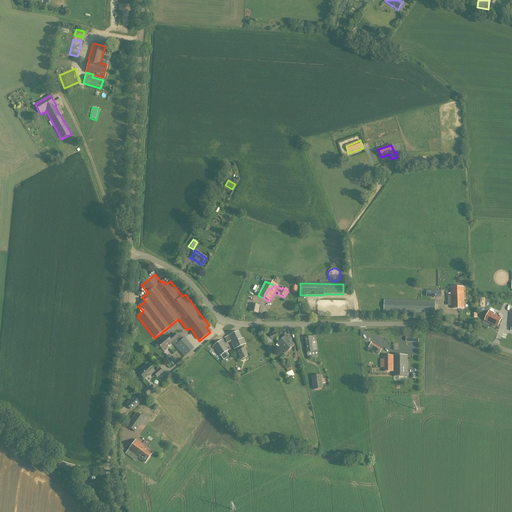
[(464,308),(464,288),(464,287),(451,288),(452,309),(464,308)]
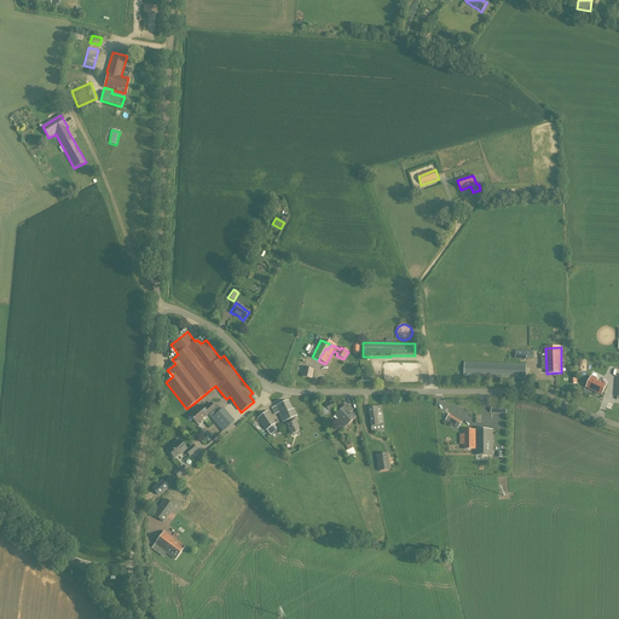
[(526,380),(526,364),(464,363),(464,377),(526,380)]
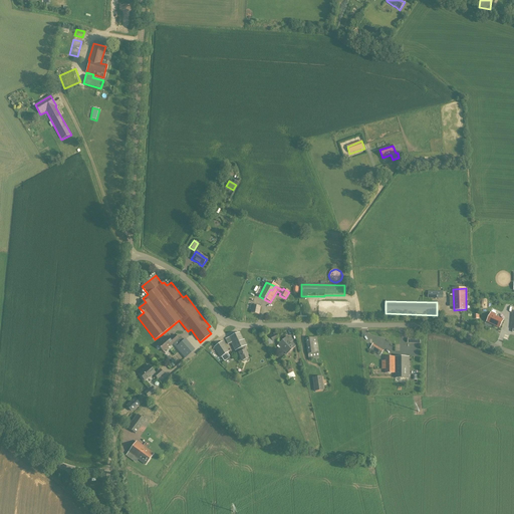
[(259,315),(261,306),(248,304),(247,308),(251,309),(250,313),(259,315)]
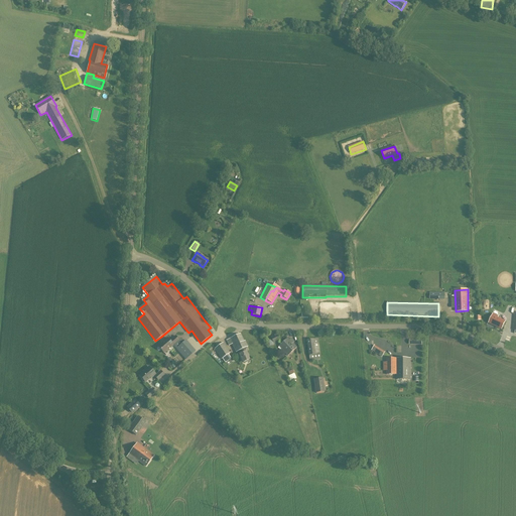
[(502,330),(505,321),(497,317),(497,316),(493,314),(489,324),(502,330)]
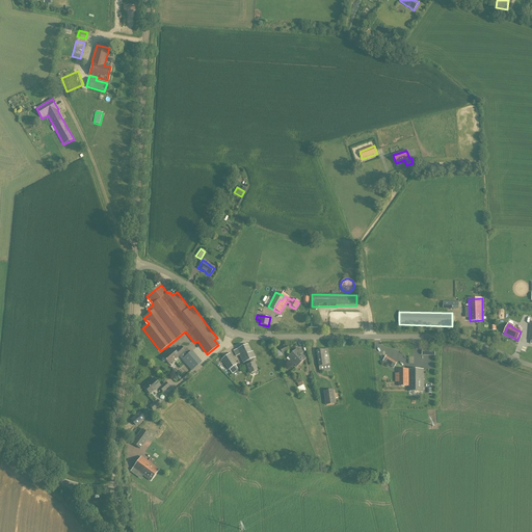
[(254,363),(251,360),(255,357),(253,352),(251,352),(247,344),(237,349),(243,364),(246,362),(247,363),(246,364),(250,374),(250,373),(253,375),(257,373),(257,371),(254,363)]
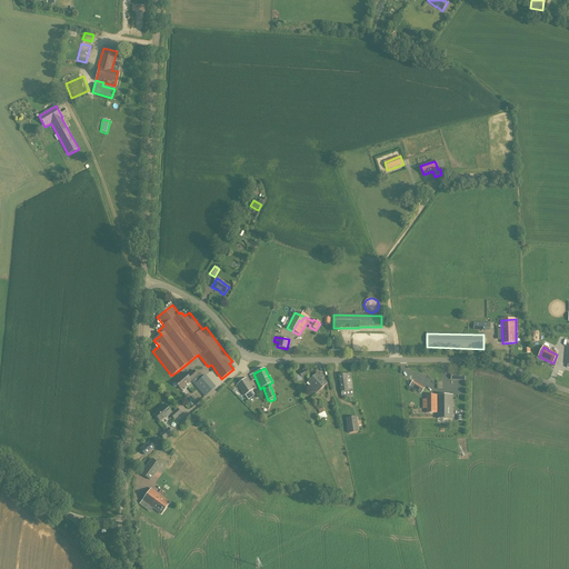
[(301,379),(309,376),(306,368),(298,371),(301,379)]
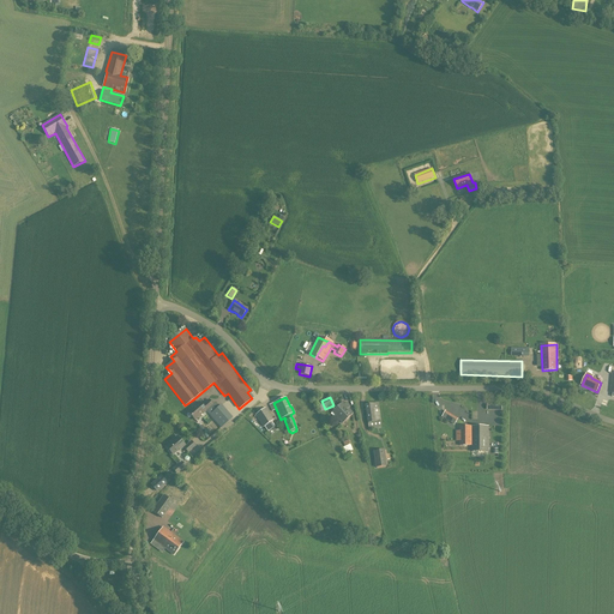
[(190,417),(191,416),(194,420),(205,411),(206,411),(214,405),(210,401),(203,407),(199,403),(188,413),(187,415),(187,416),(188,417),(190,417)]
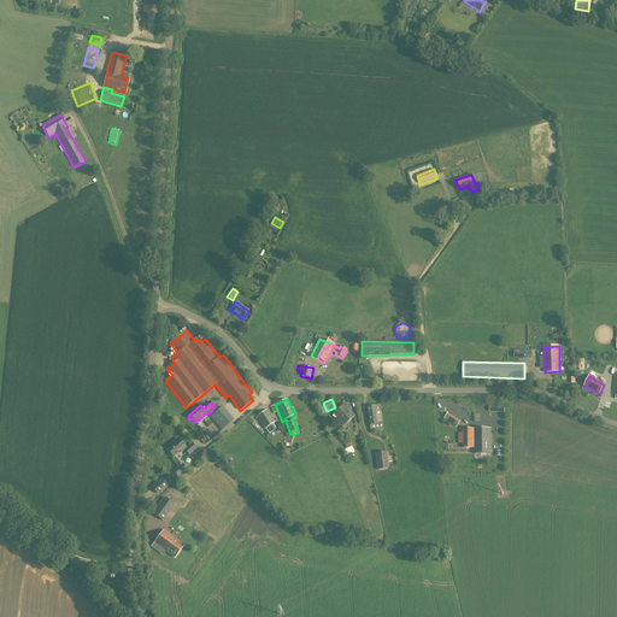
[(344,425),(354,416),(350,411),(352,409),(350,406),(348,409),(345,404),(334,415),(344,425)]
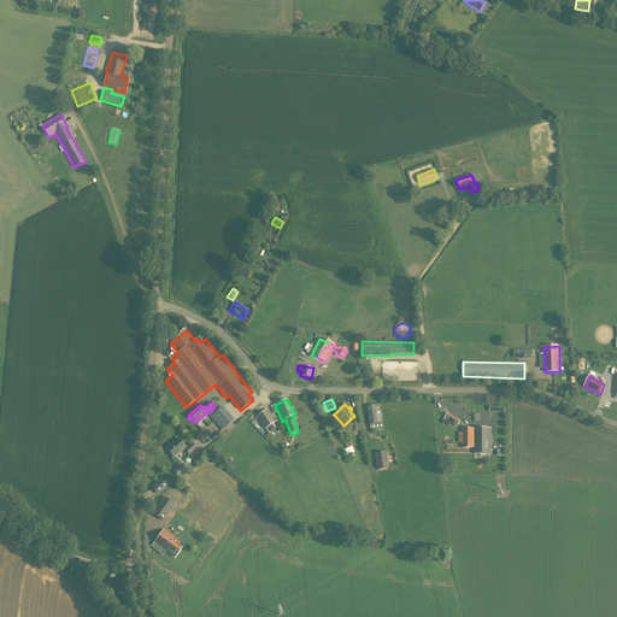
[(369,425),(382,423),(381,410),(375,411),(375,406),(366,407),(369,425)]
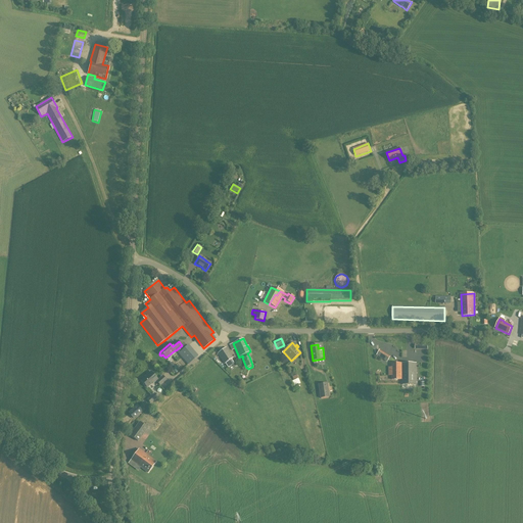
[(225,364),(231,360),(233,358),(226,347),(217,354),(224,365),(225,364)]
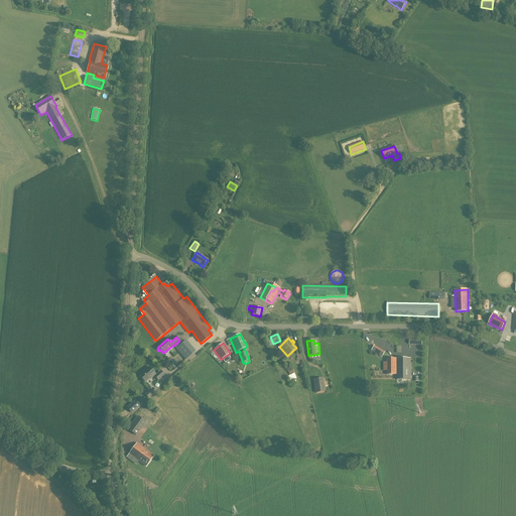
[(231,359),(228,355),(222,359),(225,363),(231,359)]
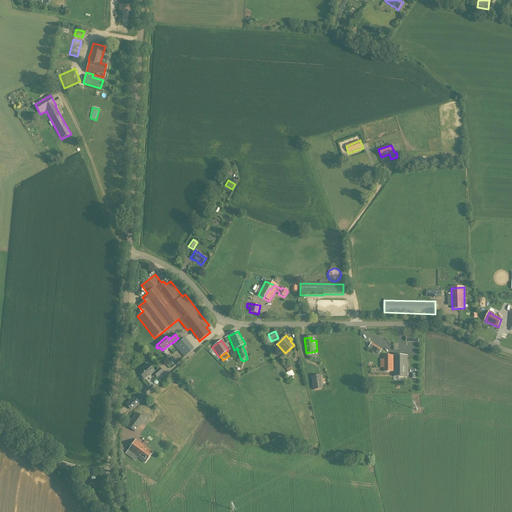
[(394,372),(394,356),(384,356),(384,360),(381,360),(381,364),(384,364),(384,372),(394,372)]
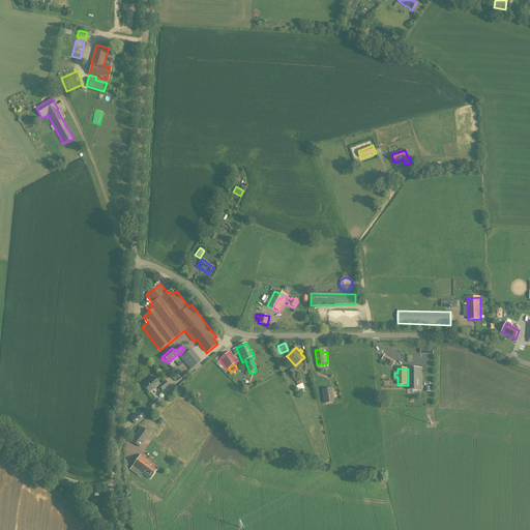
[(421,369),(408,369),(408,385),(408,390),(421,390),(421,369)]
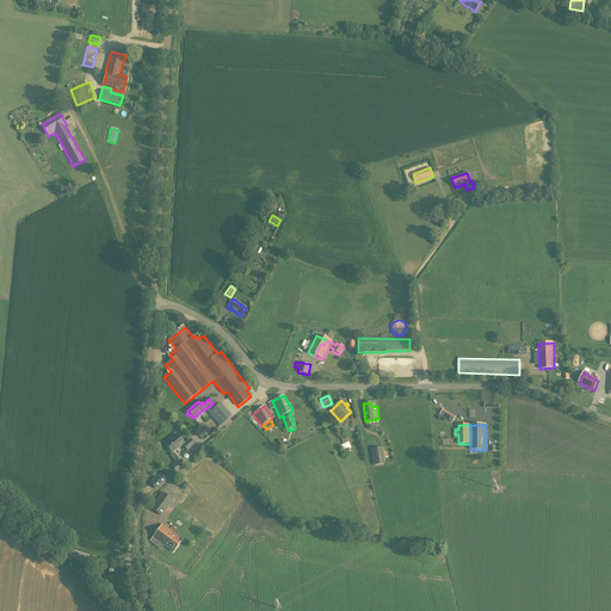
[(170,451),(172,452),(178,448),(179,448),(184,443),(177,434),(171,439),(172,440),(166,445),(167,448),(168,449),(168,450),(170,451)]
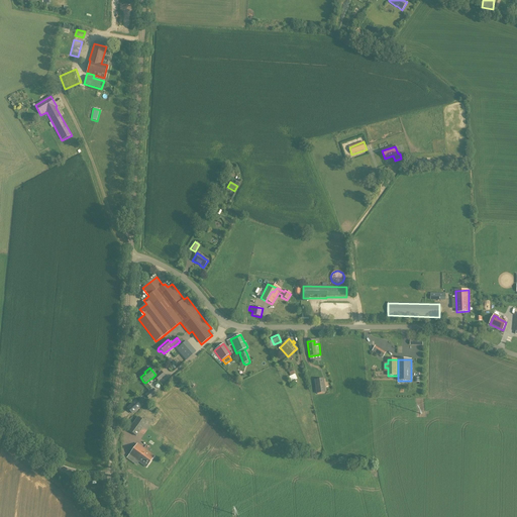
[(316,394),(325,393),(323,379),(315,381),(316,394)]
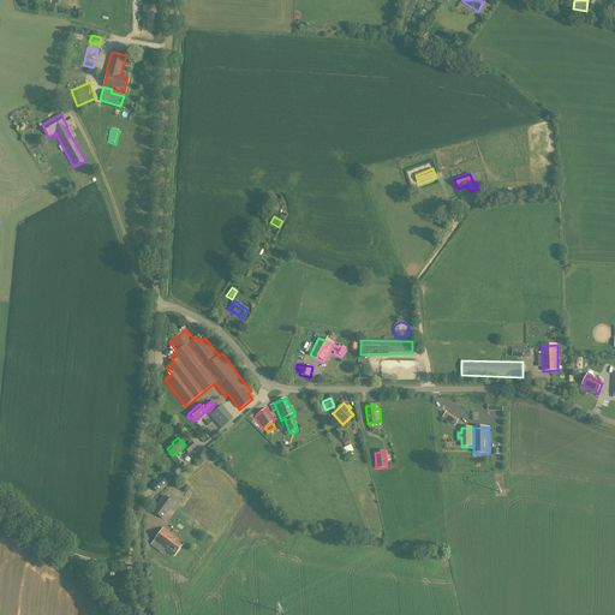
[(185,467),(181,463),(173,470),(177,475),(185,467)]
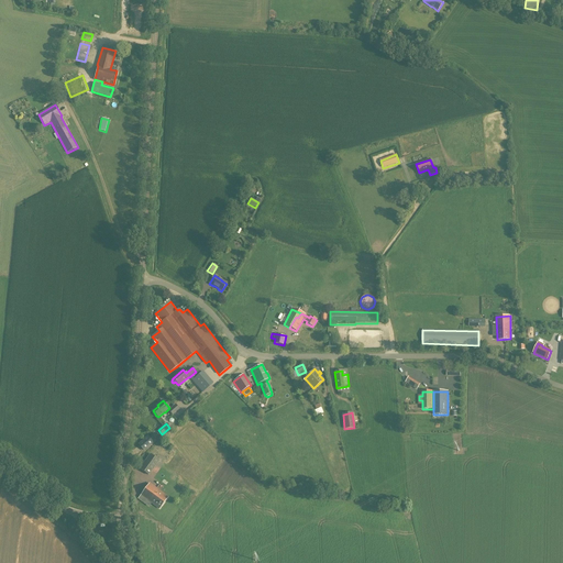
[(145,438),(138,445),(143,452),(152,443),(145,438)]
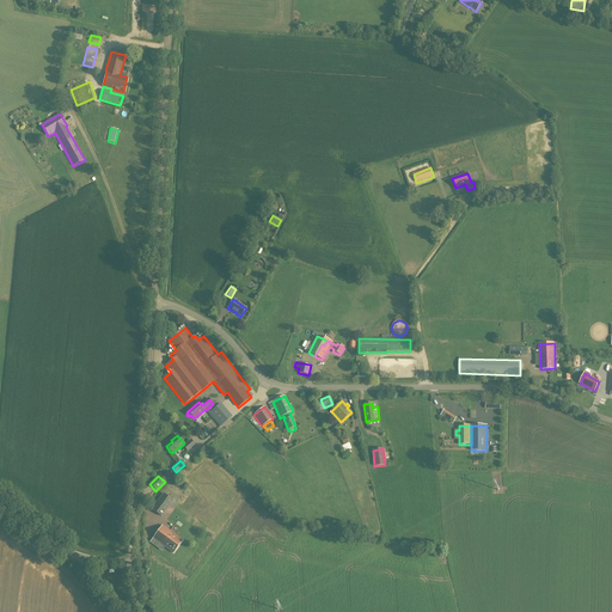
[(163,494),(152,509),(161,516),(173,501),(163,494)]
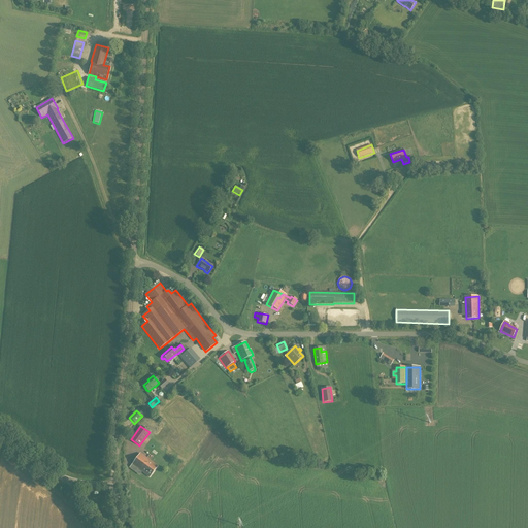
[(140,454),(132,465),(130,468),(135,472),(138,469),(150,477),(158,466),(140,454)]
